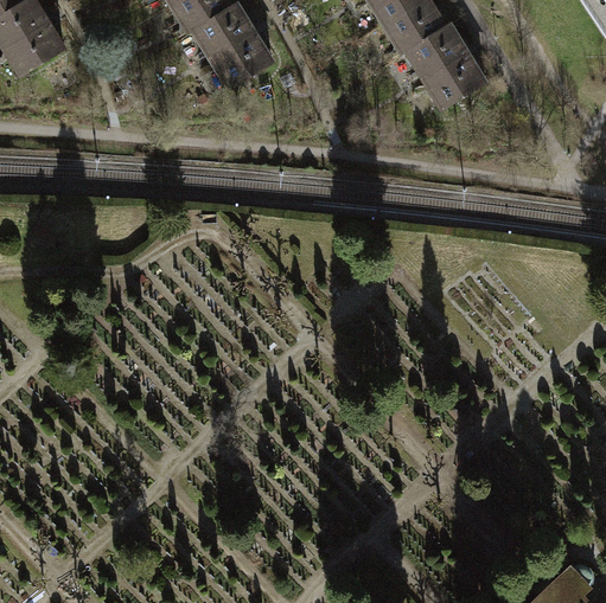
[(0,0),(0,14),(23,0),(0,0)]
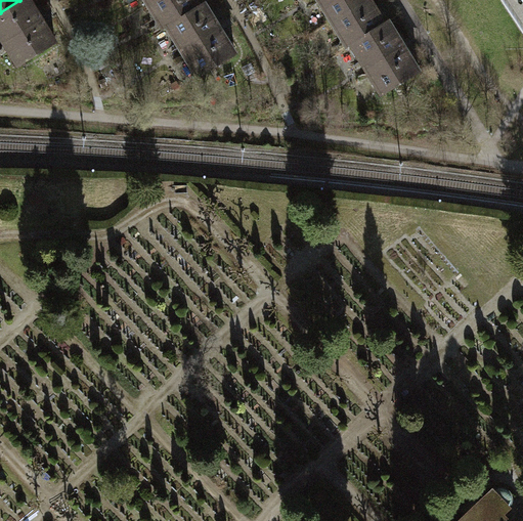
[(0,31),(5,40),(43,16),(33,0),(19,0),(0,12),(0,31)]
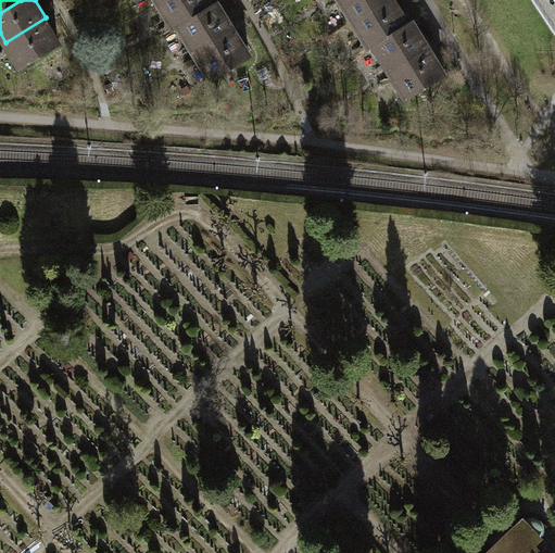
[(160,0),(159,1),(175,27),(178,25),(214,3),(212,0),(160,0)]
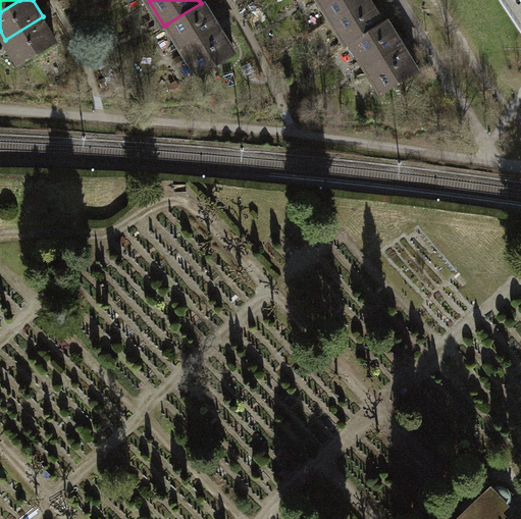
[(183,48),(220,26),(205,0),(201,3),(167,23),(183,48)]
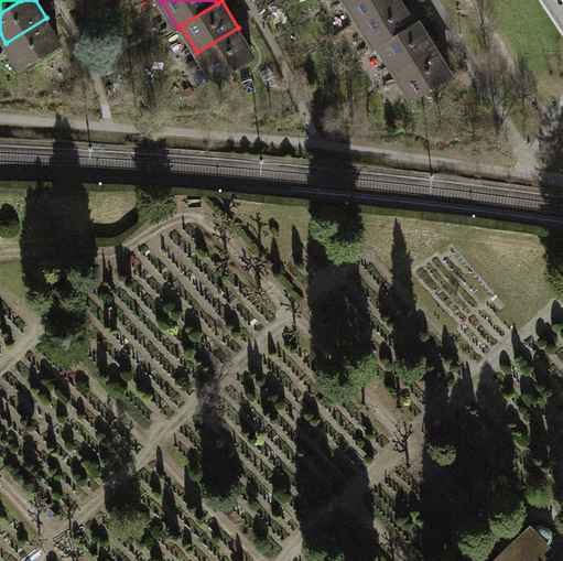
[(345,0),(358,20),(390,0),(345,0)]
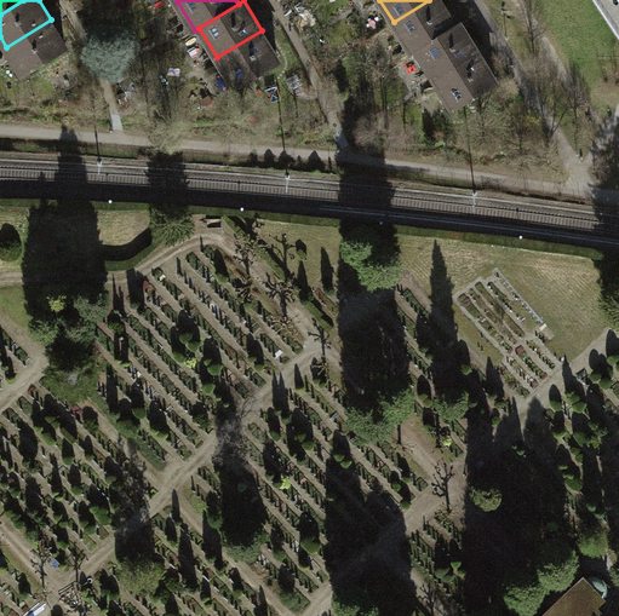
[(429,0),(394,22),(412,51),(416,49),(457,24),(441,0),(429,0)]
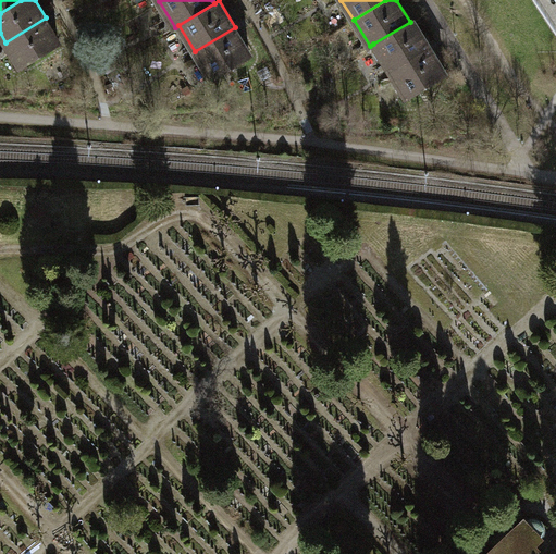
[(535,0),(555,29),(555,0),(535,0)]
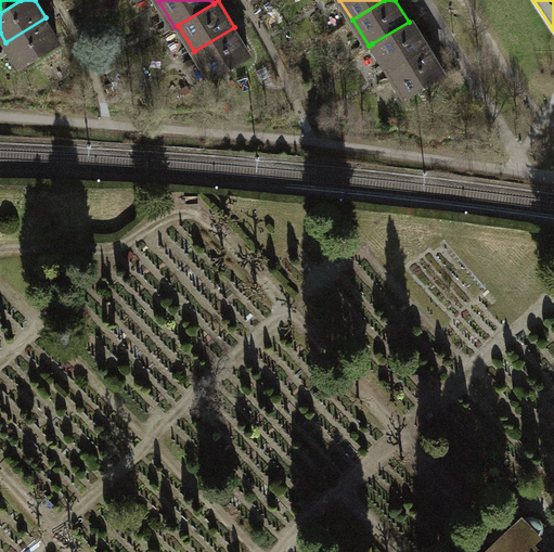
[(46,17),(5,42),(21,66),(61,41),(46,17)]
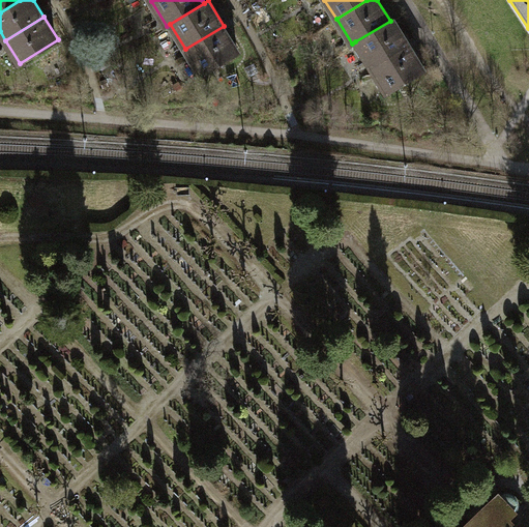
[(371,66),(409,44),(393,18),(390,21),(355,41),(371,66)]
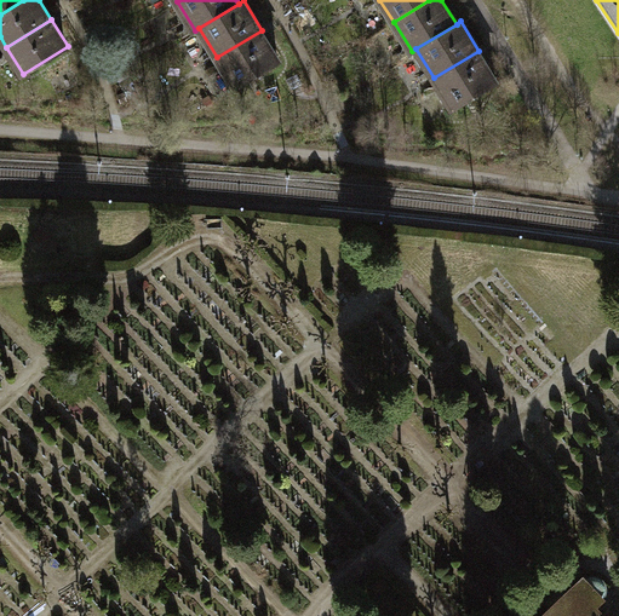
[(262,30),(217,57),(235,87),(280,59),(262,30)]
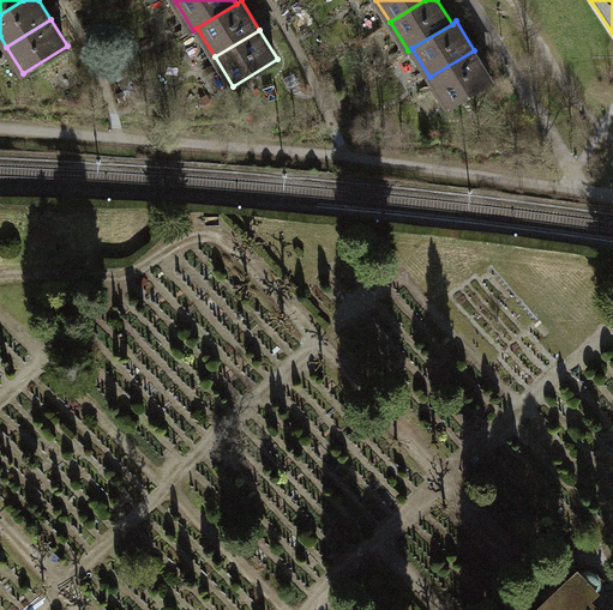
[(474,50),(430,77),(449,108),(493,80),(474,50)]
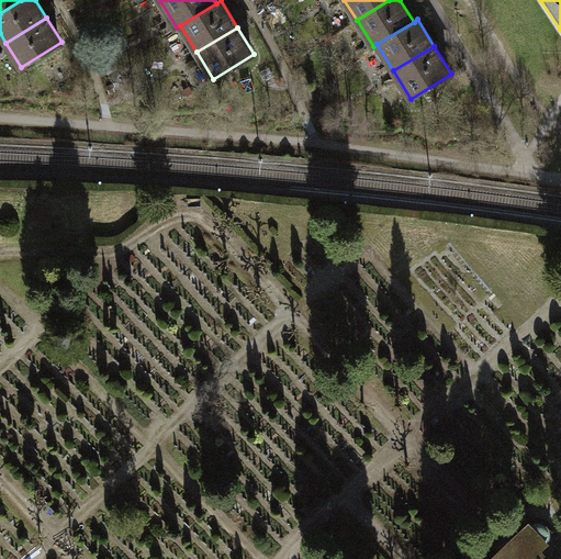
[(529,522),(490,558),(550,558),(541,548),(548,541),(547,540),(550,535),(551,528),(548,523),(542,520),(536,520),(530,523),(529,522)]
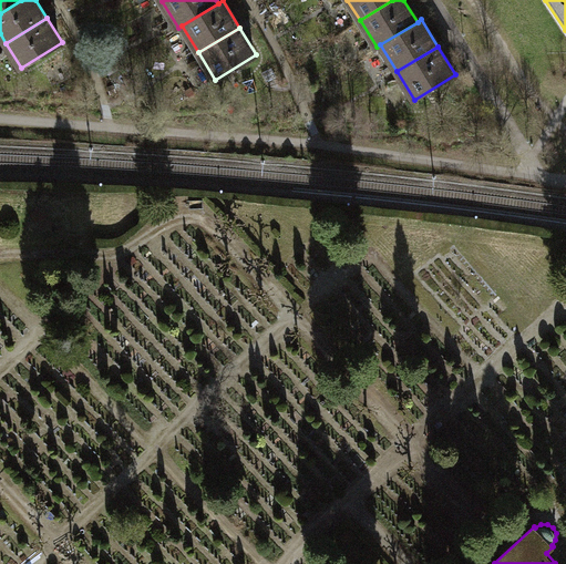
All buildings are outlined.
